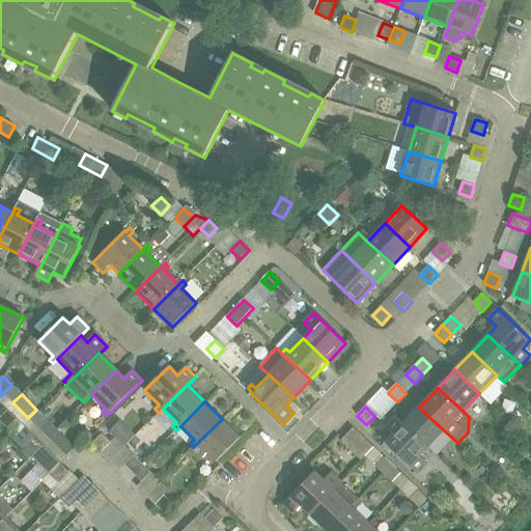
[(444,430),(419,408),(403,423),(428,447),(444,430)]
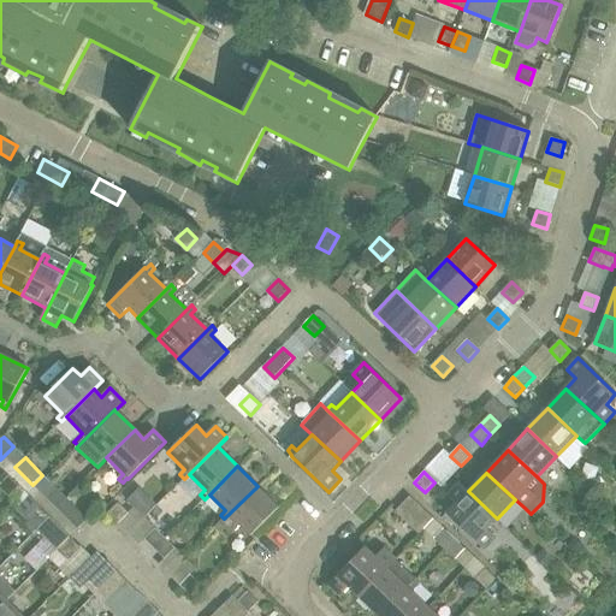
[(9,477),(0,484),(0,487),(9,497),(18,487),(9,477)]
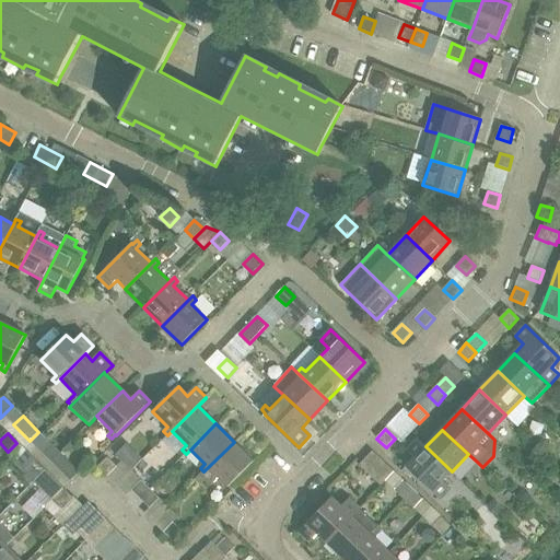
[(452,471),(426,446),(417,439),(407,450),(415,458),(406,467),(441,500),(451,489),(443,481),(452,471)]
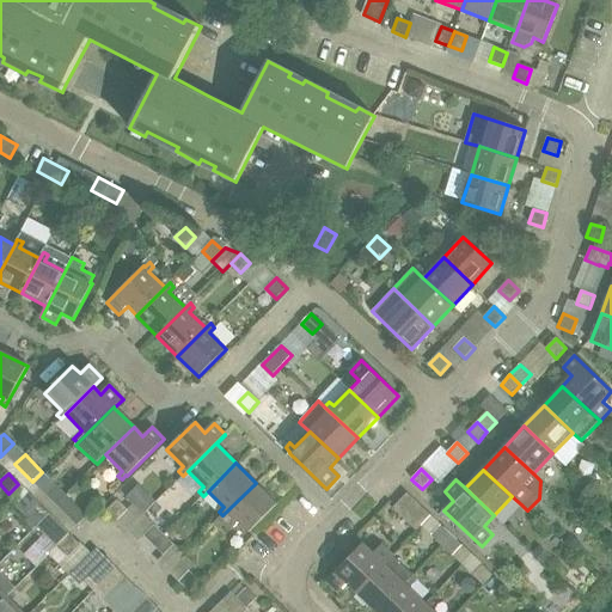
[(256,483),(222,515),(219,519),(230,531),(239,522),(249,532),(277,505),(256,483)]
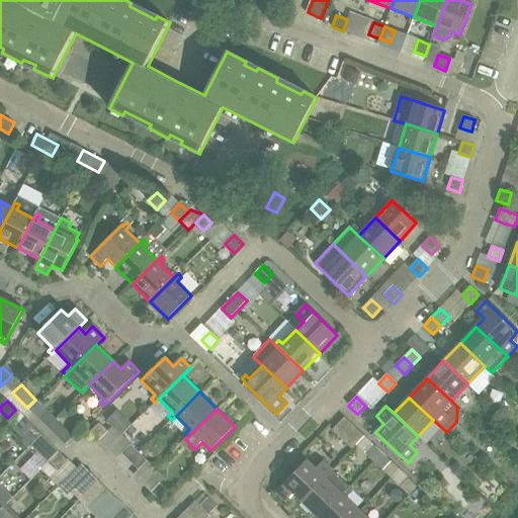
[(48,428),(56,419),(47,411),(38,419),(48,428)]
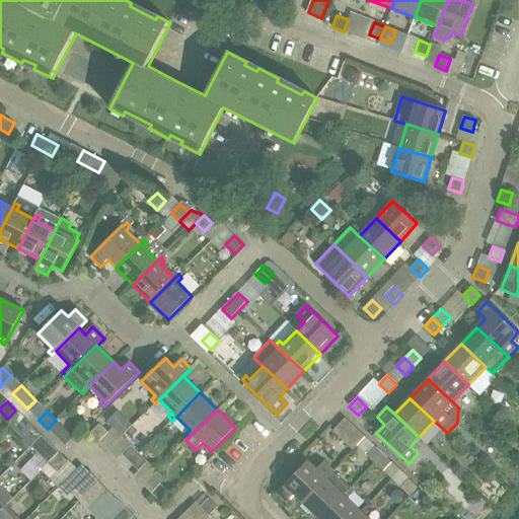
[(346,419),(332,432),(353,450),(365,437),(346,419)]
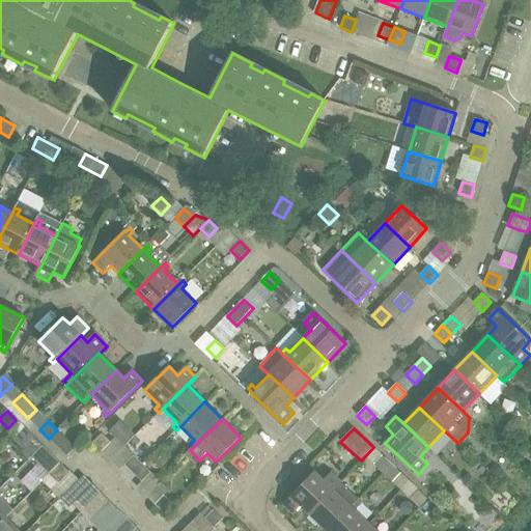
[(75,448),(57,429),(49,439),(66,456),(75,448)]
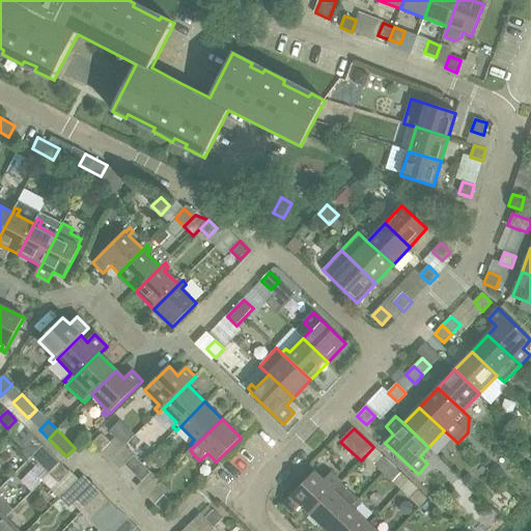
[(103,434),(93,443),(102,451),(111,442),(103,434)]
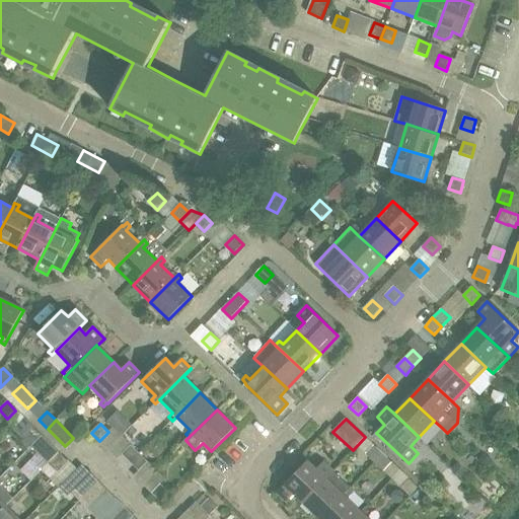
[(24,436),(33,444),(42,436),(32,427),(24,436)]
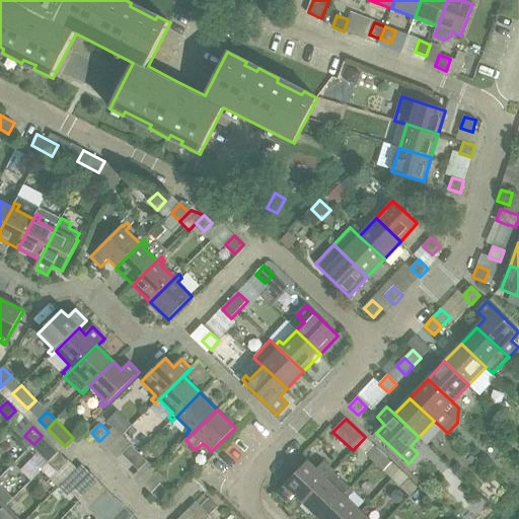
[(50,444),(42,436),(33,444),(42,453),(50,444)]
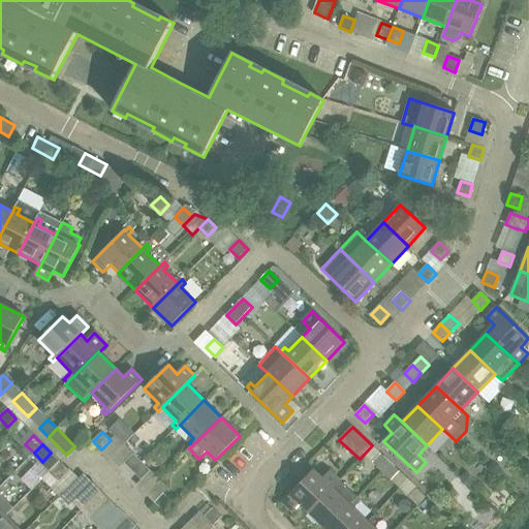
[(132,471),(142,462),(133,454),(124,463),(132,471)]
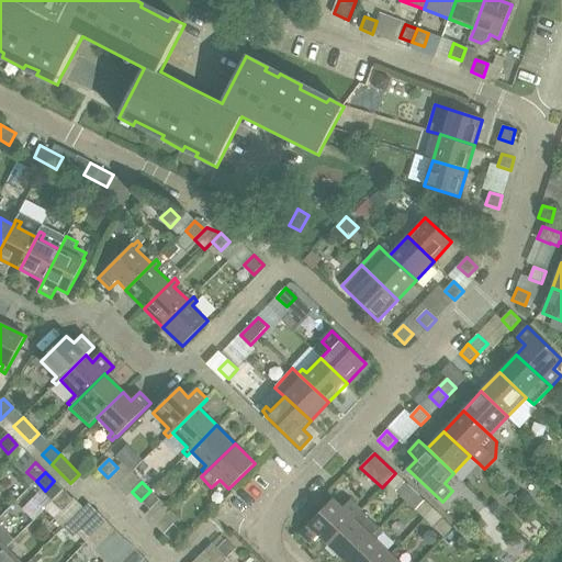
[(406,502),(415,492),(405,483),(396,492),(406,502)]
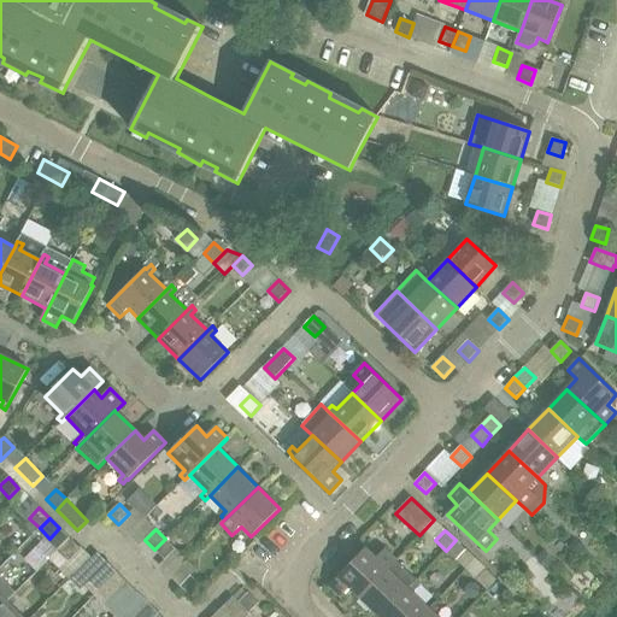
[(69,559),(80,548),(70,539),(59,548),(69,559)]
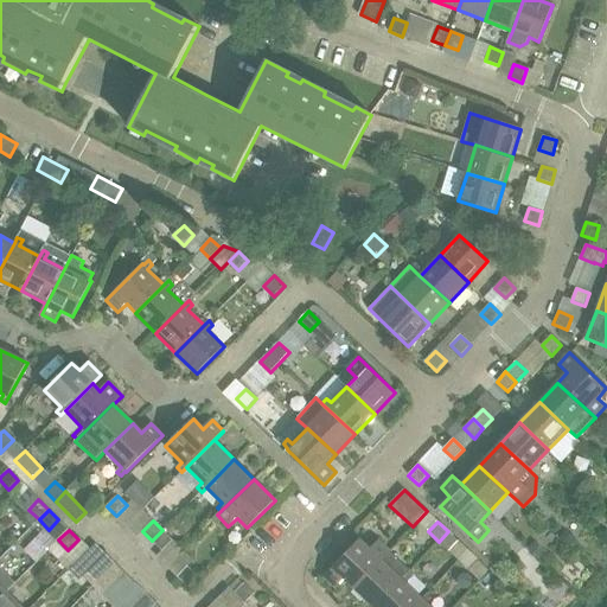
[(163,530),(152,541),(163,550),(172,541),(163,530)]
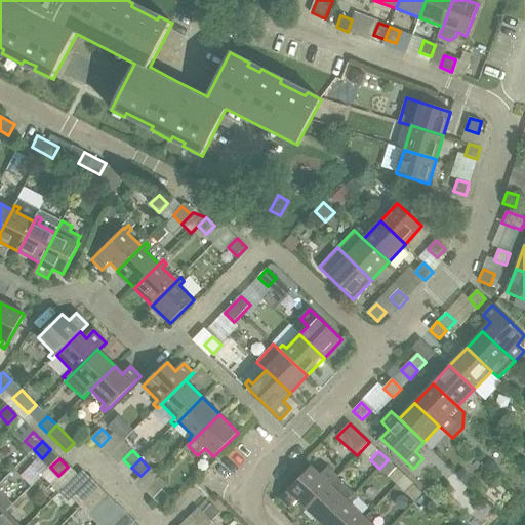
[(396,468),(388,459),(379,469),(388,477),(396,468)]
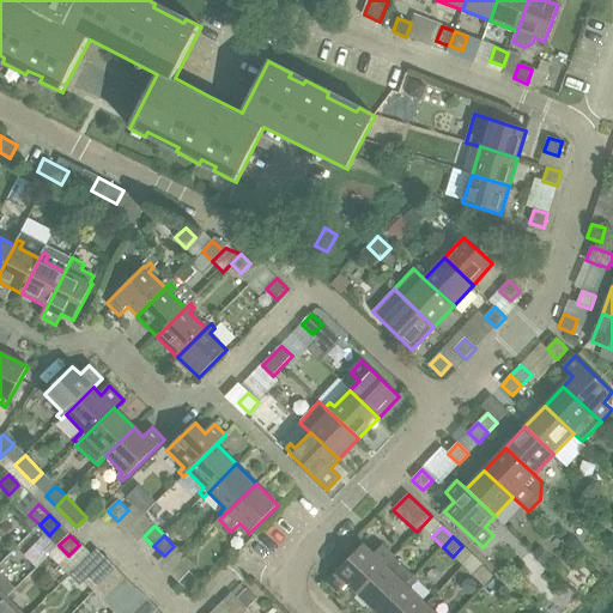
[(359,595),(390,562),(394,558),(383,546),(374,556),(363,545),(328,582),(340,594),(349,586),(359,595)]
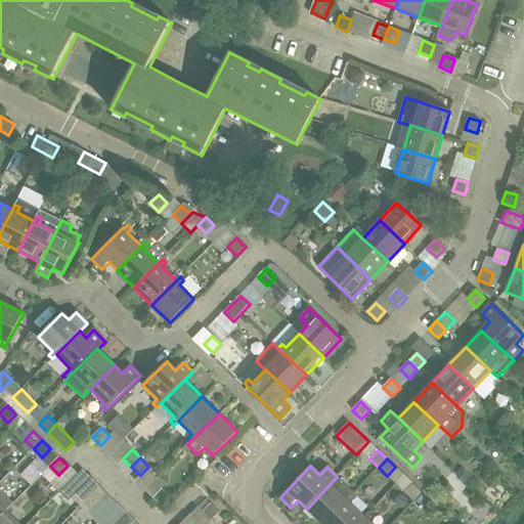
[(337,477),(334,480),(307,509),(322,523),(323,523),(351,496),(354,493),(337,477)]
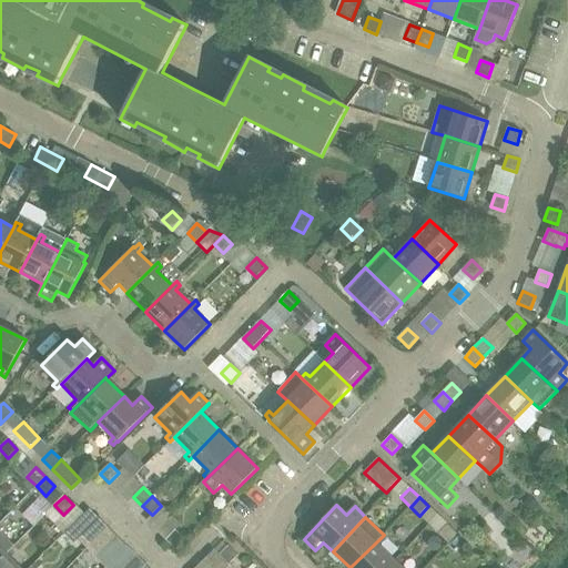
[(78,539),(87,548),(109,527),(99,518),(78,539)]
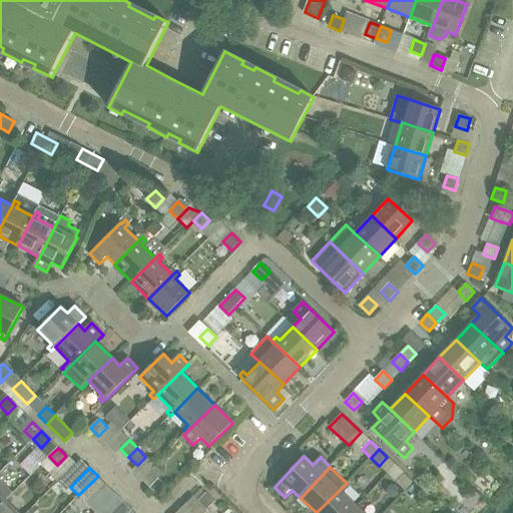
[(405,474),(397,482),(406,491),(414,482),(405,474)]
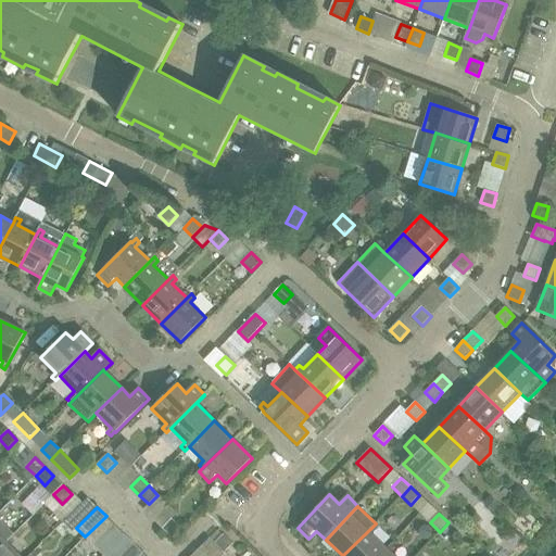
[(106,516),(85,536),(95,545),(115,525),(106,516)]
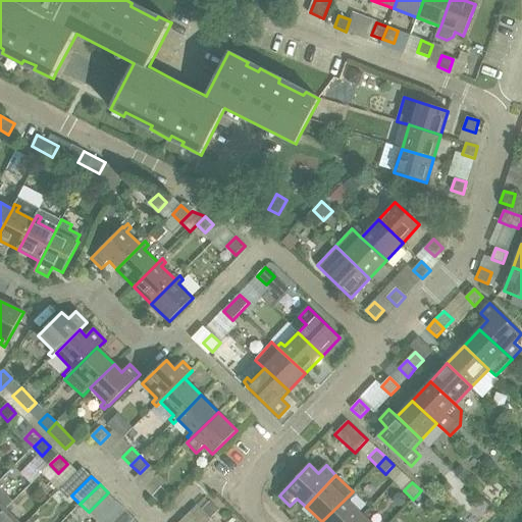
[(161,487),(152,496),(161,505),(169,496),(161,487)]
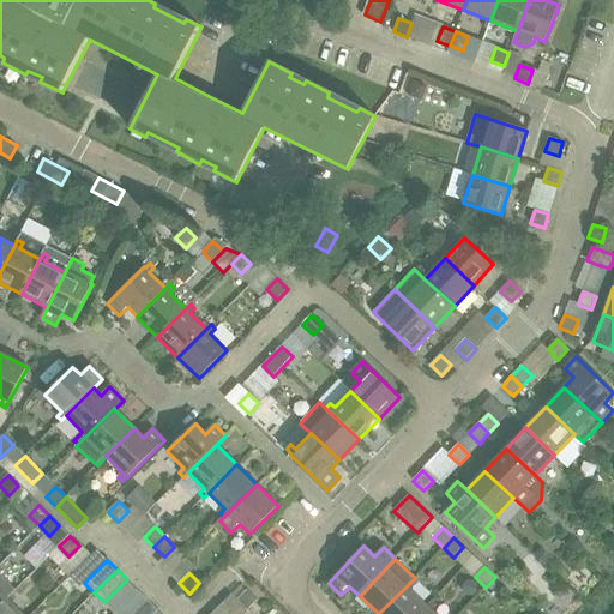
[(379,613),(420,613),(427,607),(411,590),(416,585),(411,582),(379,613)]
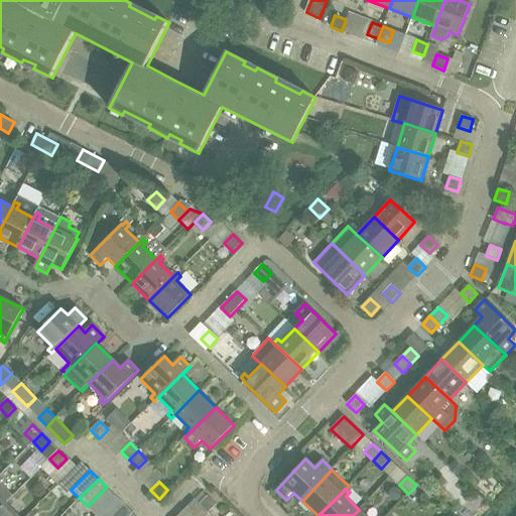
[(208,496),(200,504),(209,512),(217,504),(208,496)]
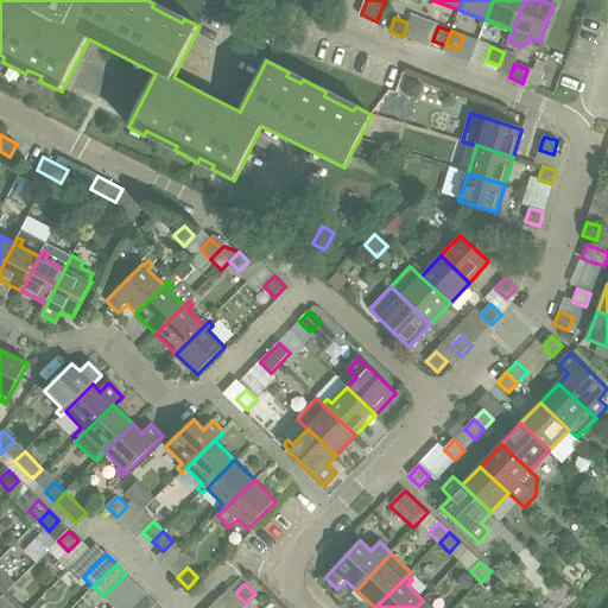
[(0,607),(21,607),(11,597),(16,593),(11,588),(6,593),(0,599),(0,607)]
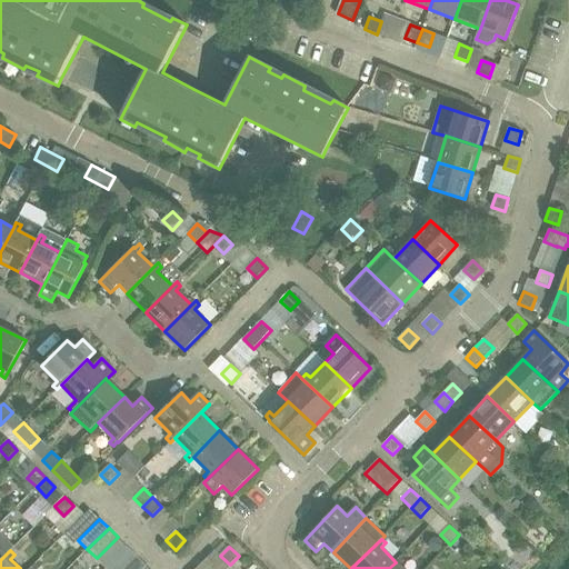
[(137,557),(123,568),(142,568),(147,566),(137,557)]
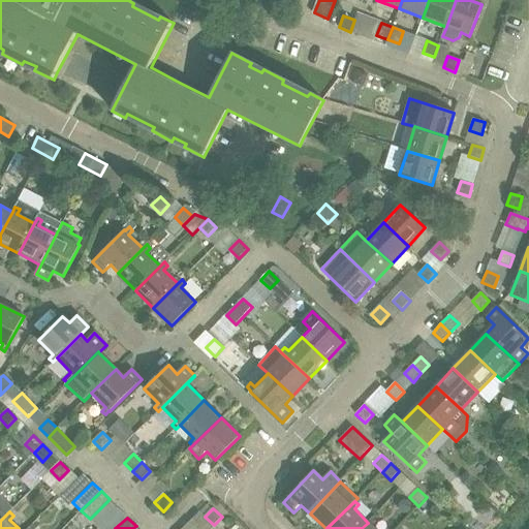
[(362,528),(375,528),(372,526),(376,522),(372,518),(368,523),(362,528)]
